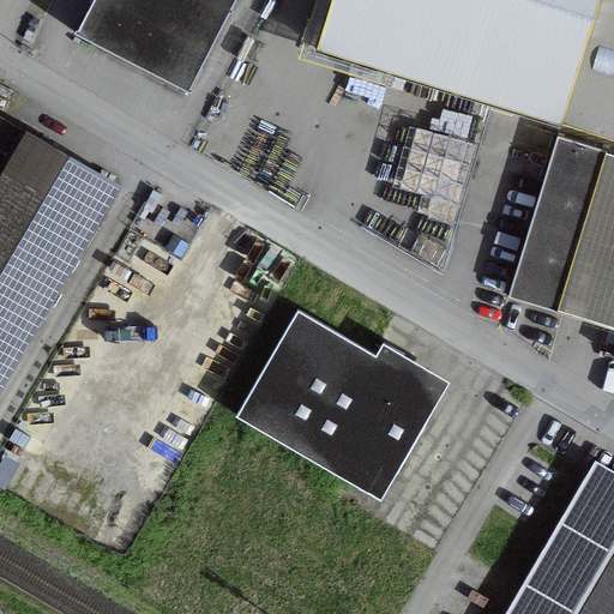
[(210,48),(229,11),(234,0),(91,0),(74,35),(187,92),(210,48)]
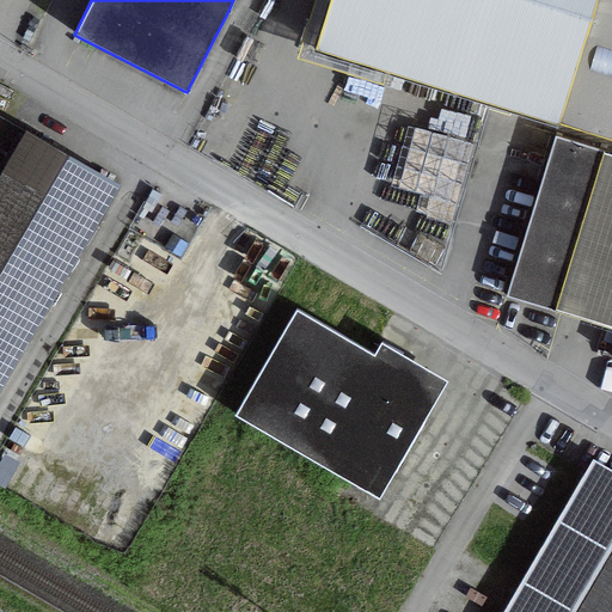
[(557,124),(594,0),(330,0),(316,50),(557,124)]
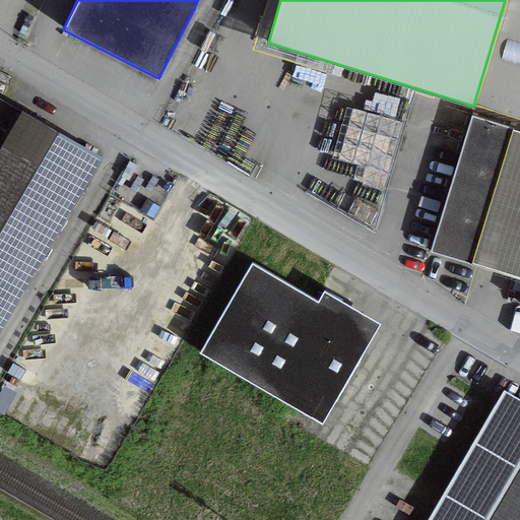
[(519,0),(505,0),(473,106),(519,120),(519,0)]
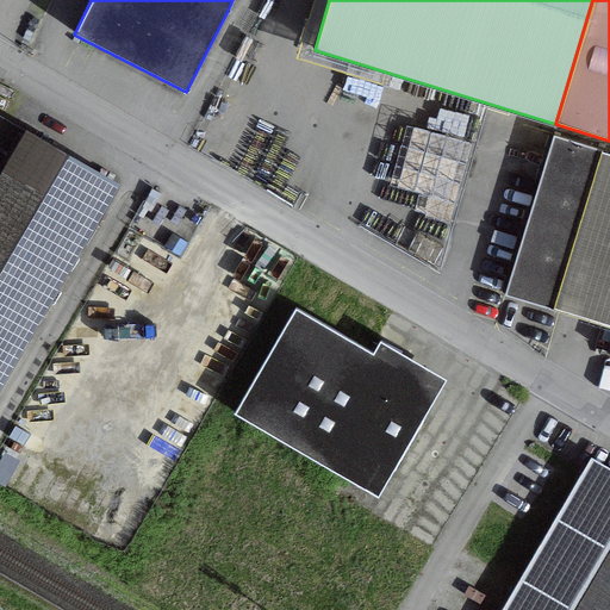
[(26,130),(0,175),(0,393),(10,377),(120,185),(74,157),(26,130)]
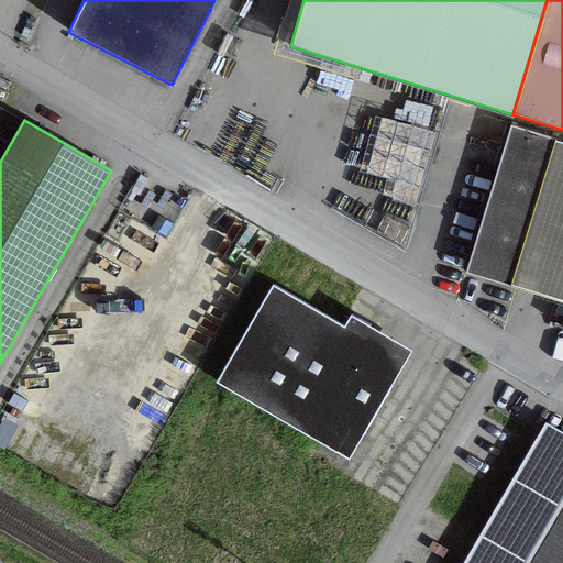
[(515,288),(560,141),(509,125),(464,273),(515,288)]
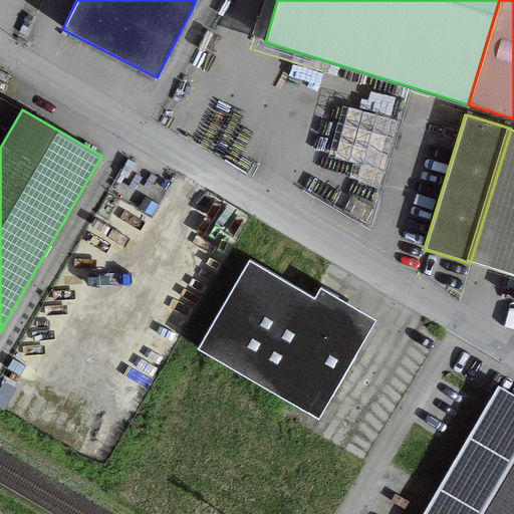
[(336,311),(313,298),(248,260),(197,348),(307,413),(319,392),(330,398),(356,352),(323,333),(336,311)]
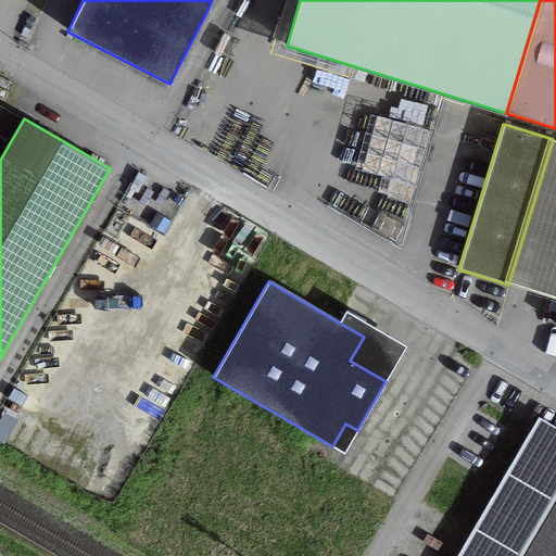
[(555,555),(555,427),(538,417),(457,555),(555,555)]
